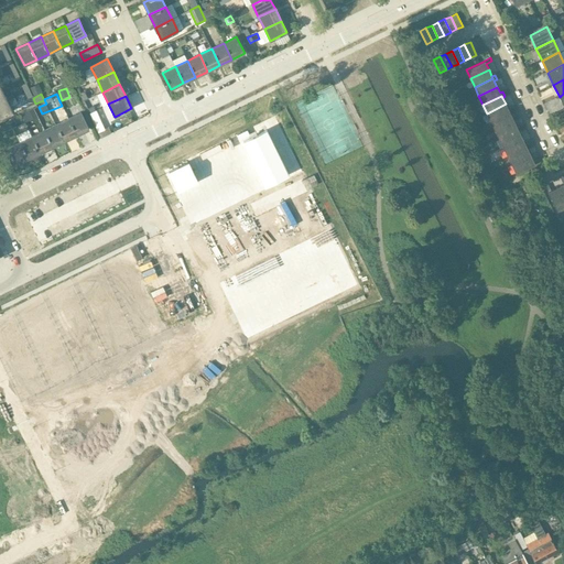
[(0,117),(13,111),(8,100),(0,104),(0,117)]
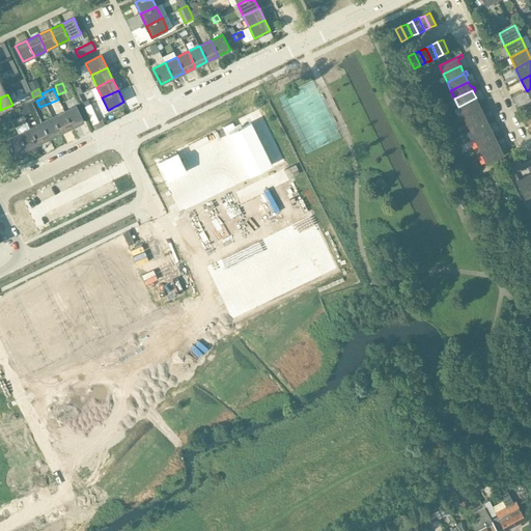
[(476,98),(458,107),(463,114),(479,106),(478,104),(476,98)]
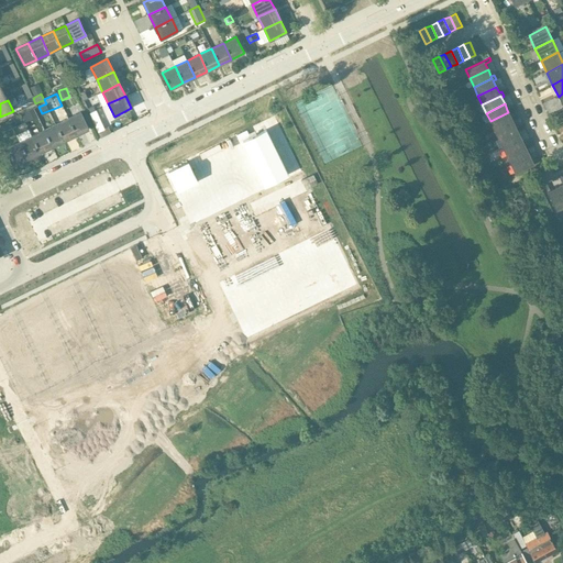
[(41,123),(33,108),(25,112),(29,120),(35,118),(37,124),(41,123)]
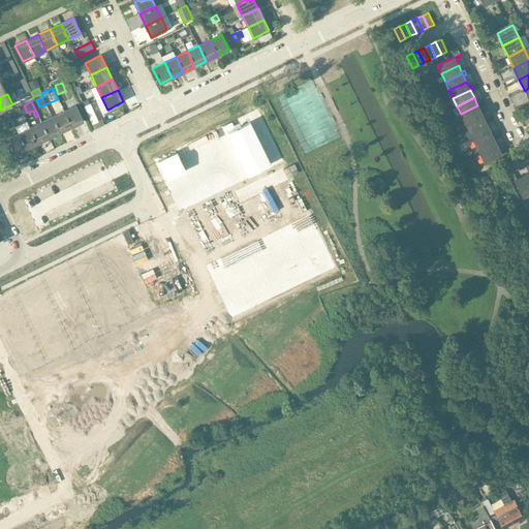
[(465,122),(481,114),(478,107),(481,106),(479,102),(476,103),(477,105),(461,114),(465,122)]
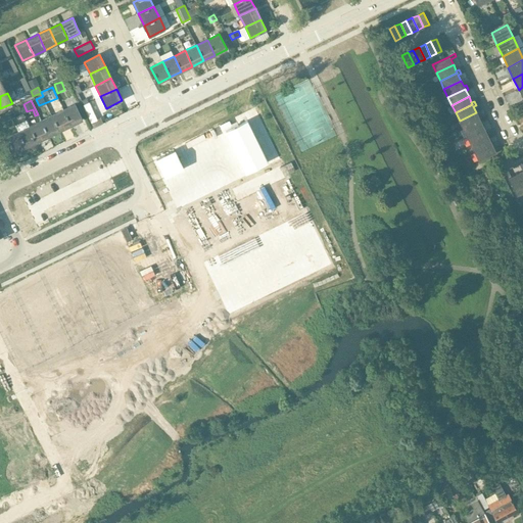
[(75,104),(63,110),(70,126),(83,120),(75,104)]
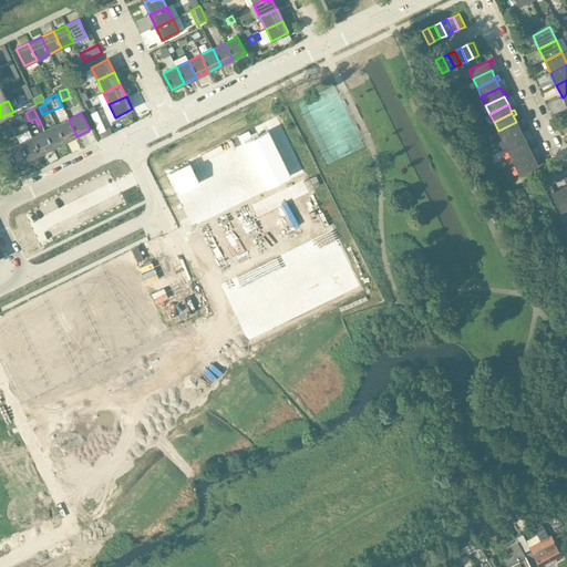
[(69,120),(57,125),(64,142),(76,136),(69,120)]
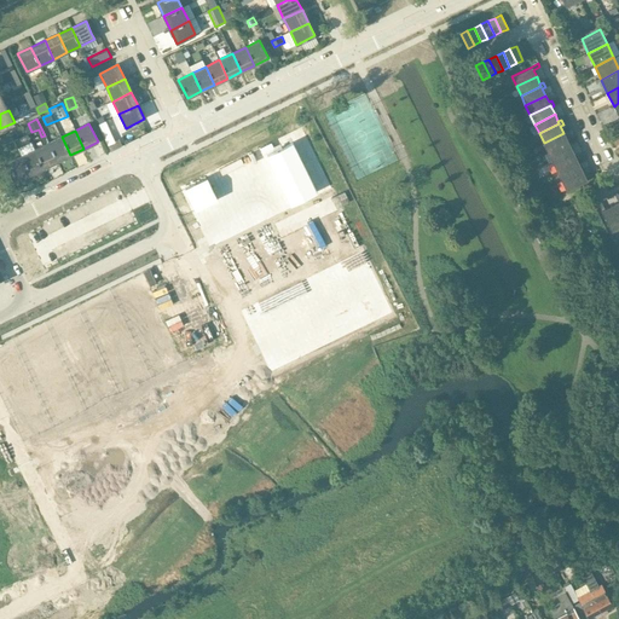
[(0,143),(3,145),(9,142),(13,140),(10,133),(5,134),(0,137),(0,143)]
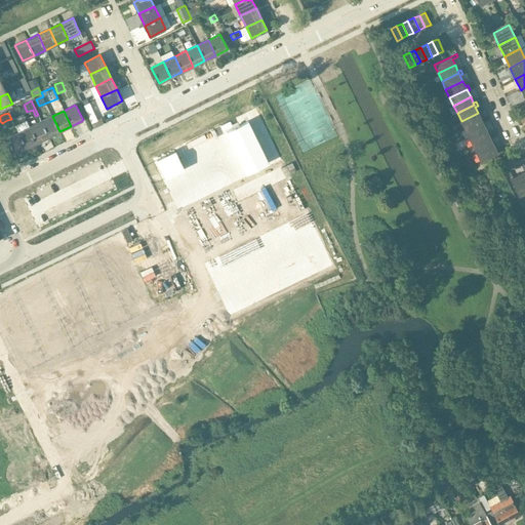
[(465,129),(482,121),(483,122),(485,121),(483,117),(481,118),(478,113),(461,121),(465,129)]
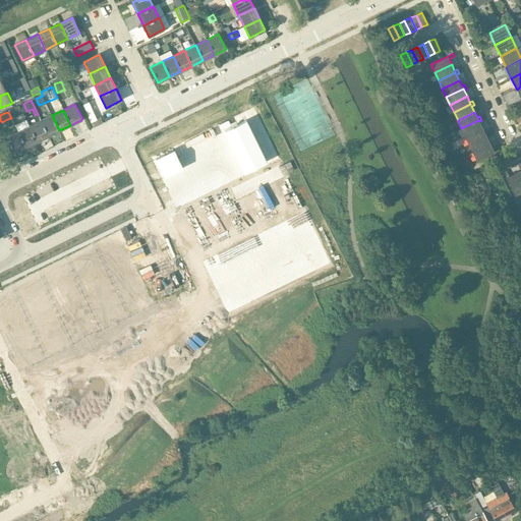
[(52,115),(41,120),(48,135),(59,130),(52,115)]
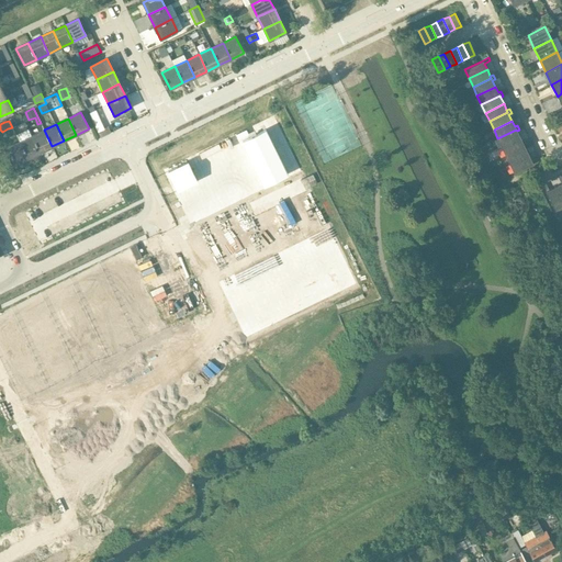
[(44,130),(32,135),(40,153),(52,146),(44,130)]
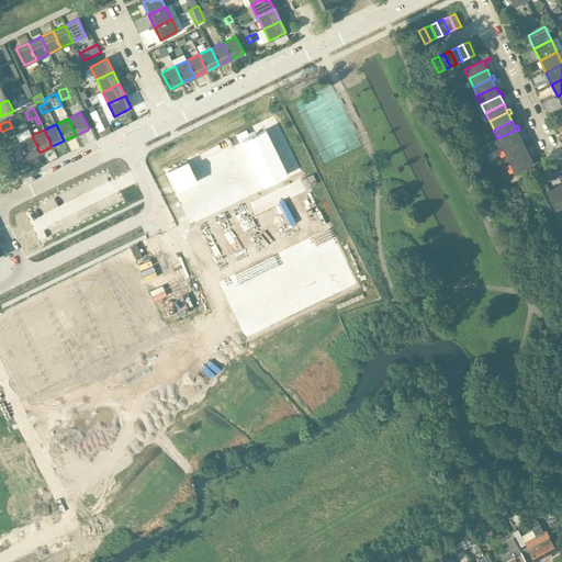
[(516,130),(497,138),(502,146),(520,137),(517,131),(516,130)]
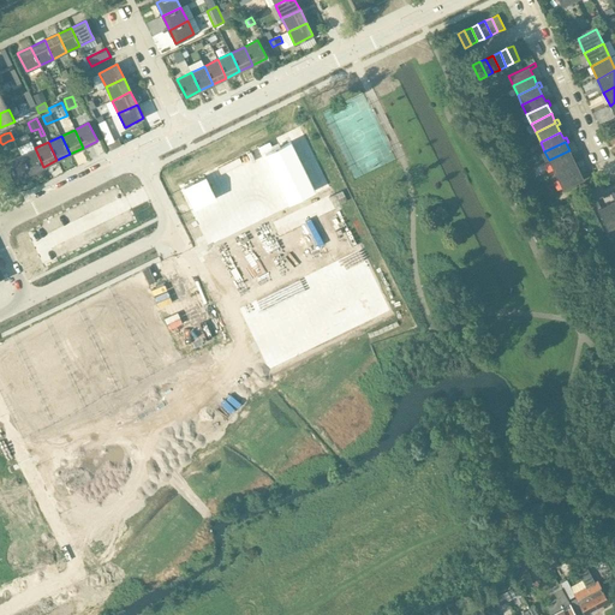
[(35,148),(22,155),(30,173),(43,167),(35,148)]
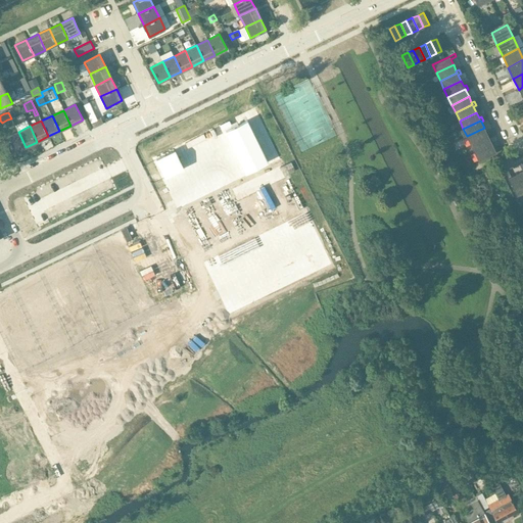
[(484,128),(467,136),(471,144),(487,136),(486,134),(484,128)]
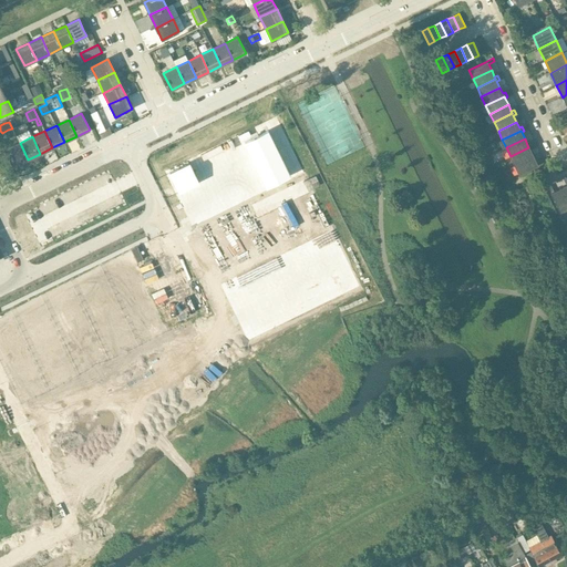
[(20,143),(7,150),(16,166),(28,160),(20,143)]
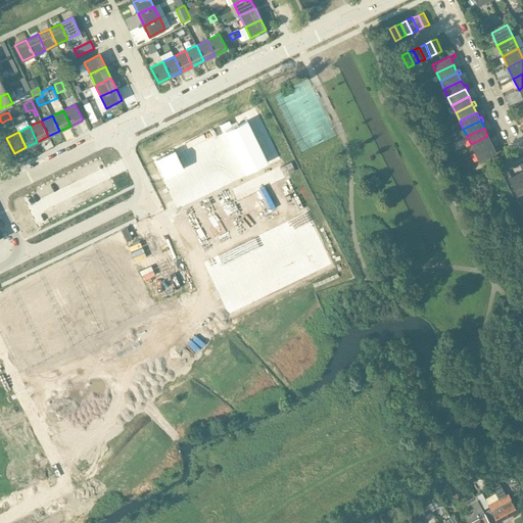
[(475,152),(491,144),(488,138),(491,137),(489,133),(486,134),(487,136),(471,144),(475,152)]
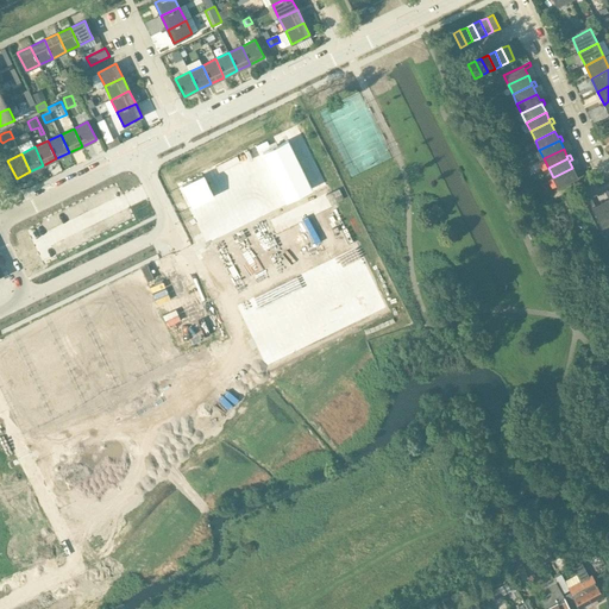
[(572,168),(553,177),(557,187),(575,179),(584,174),(582,171),(576,174),(572,168)]
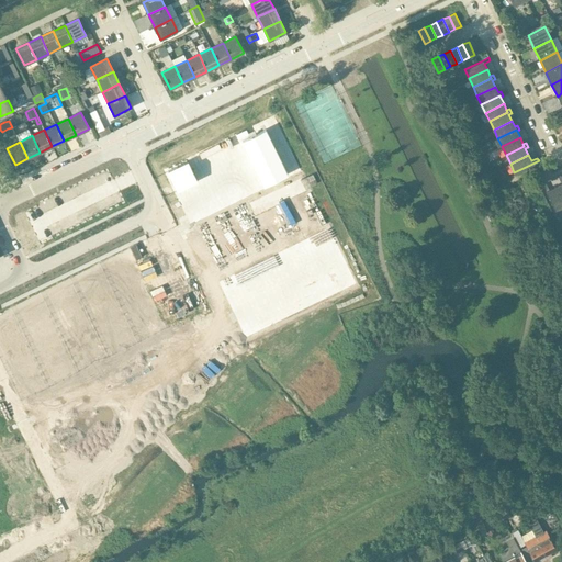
[(561,205),(561,202),(554,187),(549,190),(546,183),(542,184),(547,193),(555,210),(561,205)]
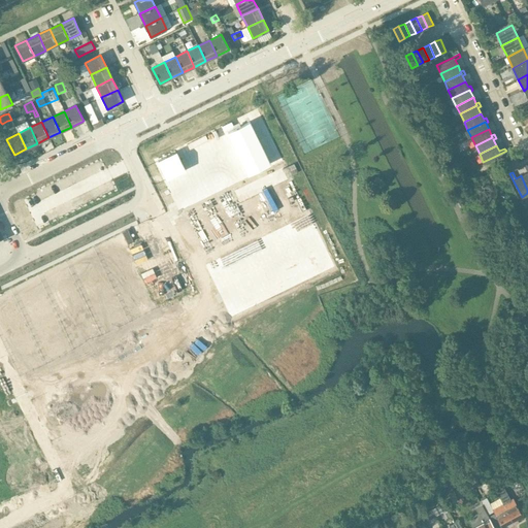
[(473,476),(468,480),(470,485),(476,482),(473,476)]
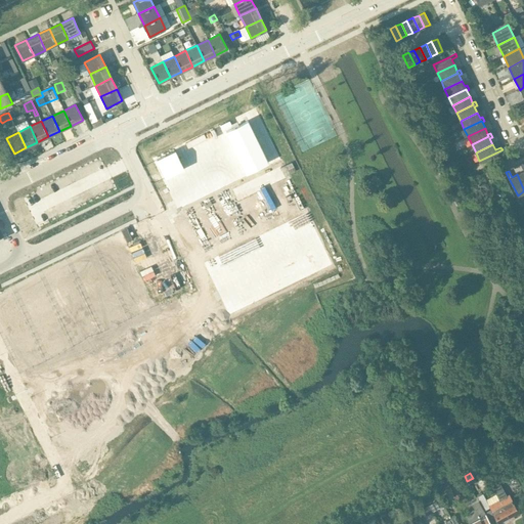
[(491,486),(498,483),(504,480),(500,474),(488,481),(491,486)]
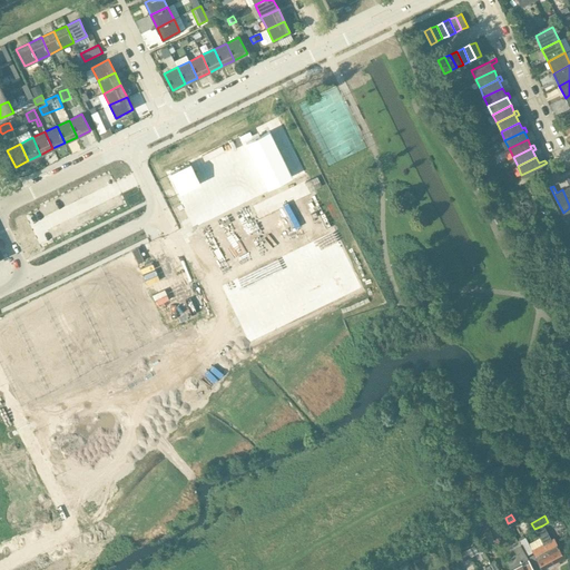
[(564,559),(553,538),(550,540),(542,526),(534,529),(539,538),(542,544),(554,564),(558,563),(559,563),(563,562),(563,560),(564,559)]
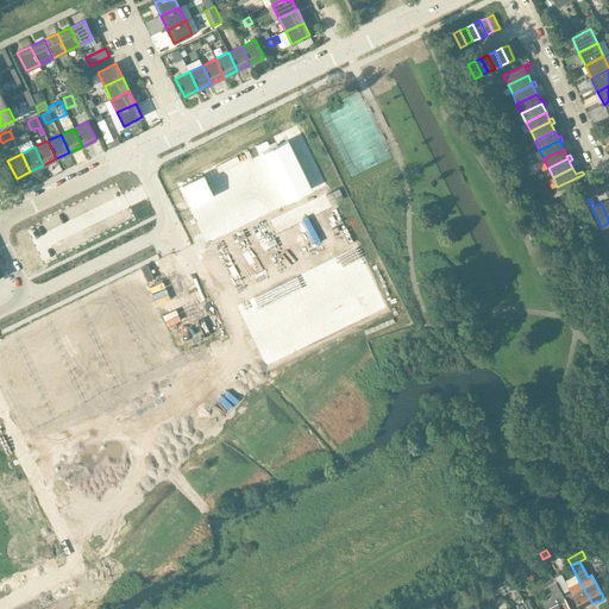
[(592,603),(579,582),(569,588),(565,582),(560,573),(554,577),(563,594),(570,590),(579,608),(584,608),(588,608),(589,606),(592,603)]
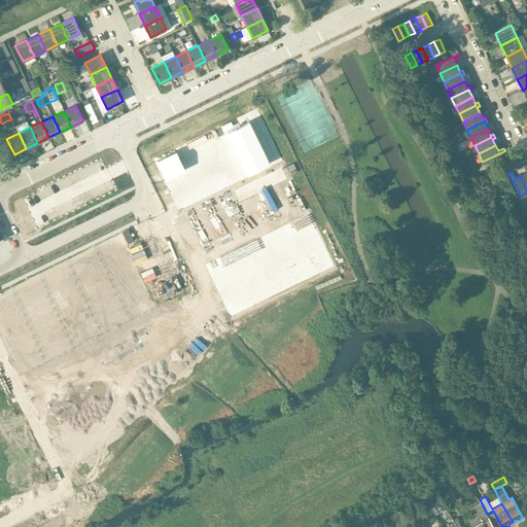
[(492,508),(501,503),(498,497),(489,503),(492,508)]
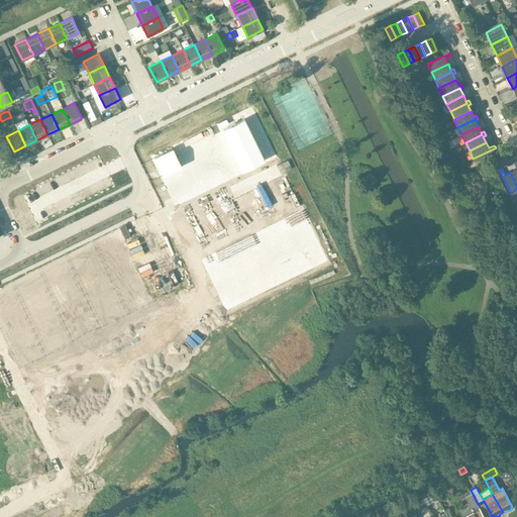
[(434,493),(428,496),(431,502),(437,499),(434,493)]
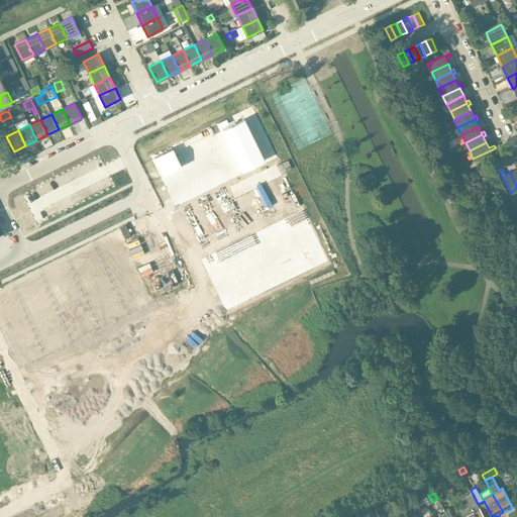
[(423,499),(414,504),(417,510),(427,505),(423,499)]
